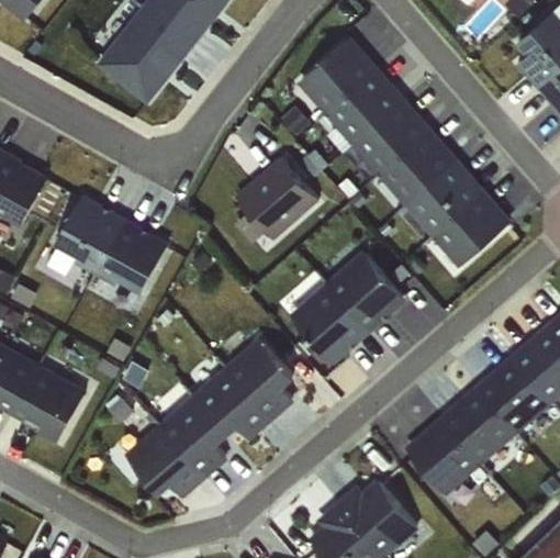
[(37,0),(0,0),(0,2),(22,20),(37,0)]
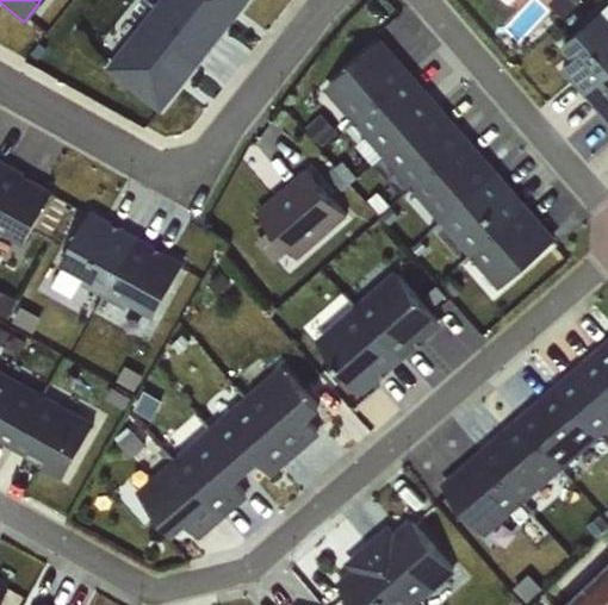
[(206,52),(248,0),(162,0),(155,11),(206,52)]
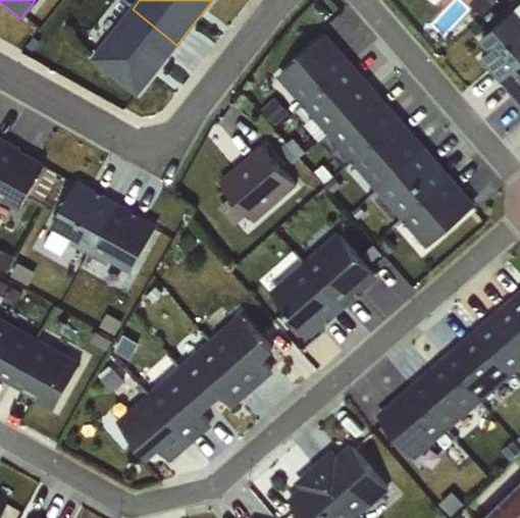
[(136,96),(176,45),(133,9),(91,61),(136,96)]
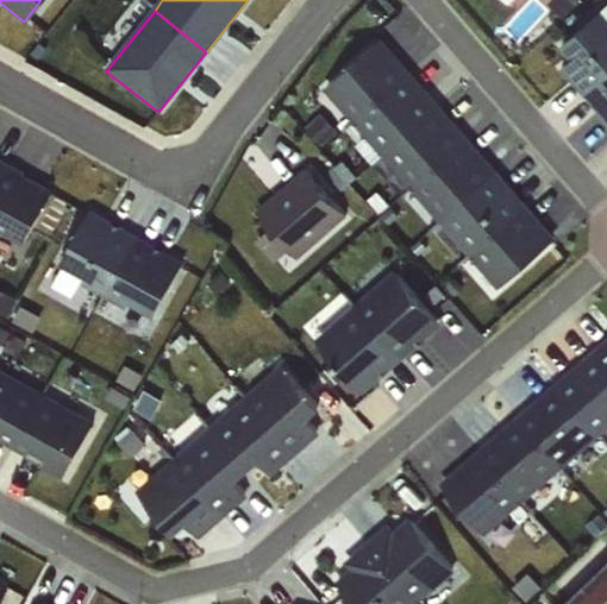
[(583,99),(606,77),(606,26),(598,16),(558,50),(570,63),(561,71),(583,99)]
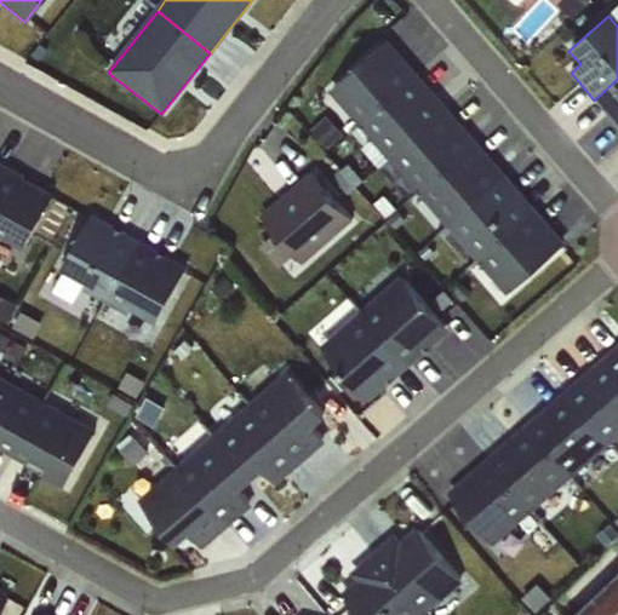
[(361,130),(422,84),(385,44),(330,92),(361,130)]
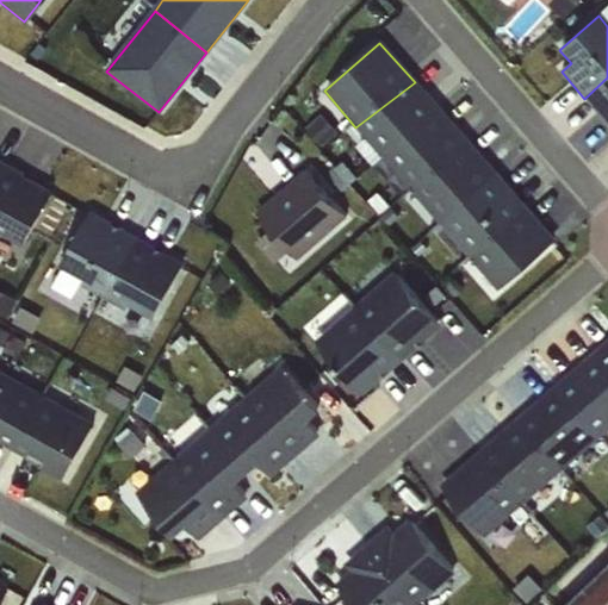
[(607,78),(584,99),(607,124),(607,122),(607,78)]
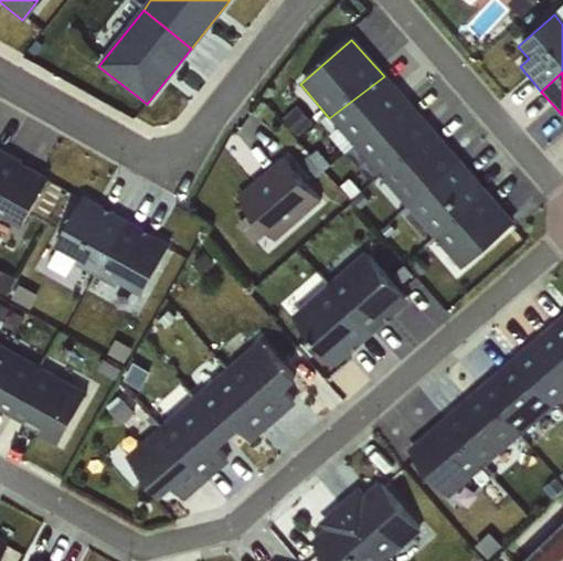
[(363,144),(411,108),(384,76),(329,118),(339,129),(329,138),(343,155),(353,147),(363,144)]
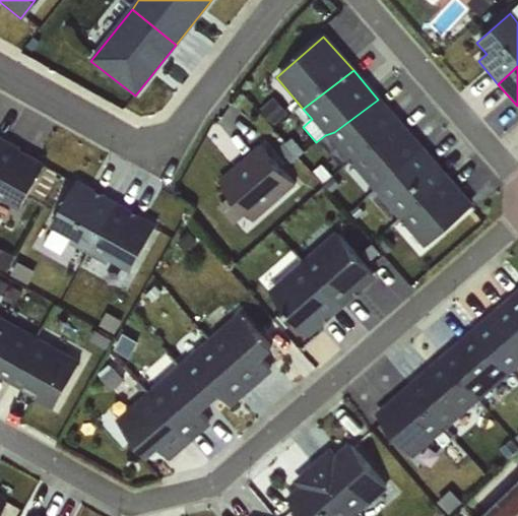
[(351,166),(402,127),(378,100),(334,132),(325,135),(351,166)]
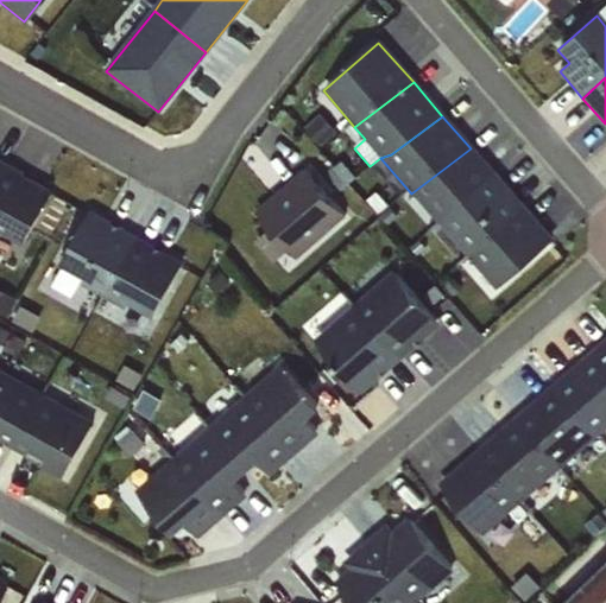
[(440,227),(499,181),(471,148),(411,194),(440,227)]
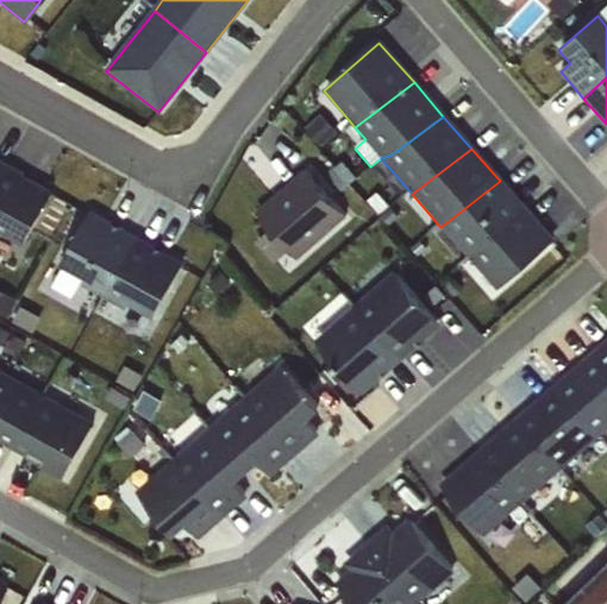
[(0,238),(27,253),(55,197),(0,169),(0,238)]
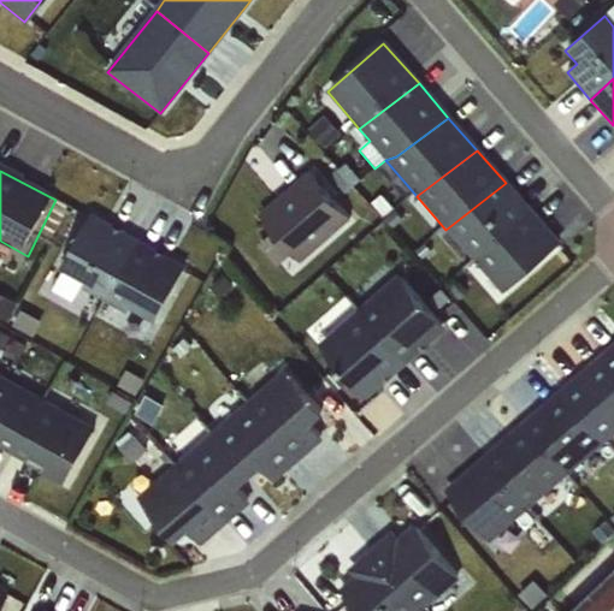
[(311,179),(261,220),(302,268),(352,227),(311,179)]
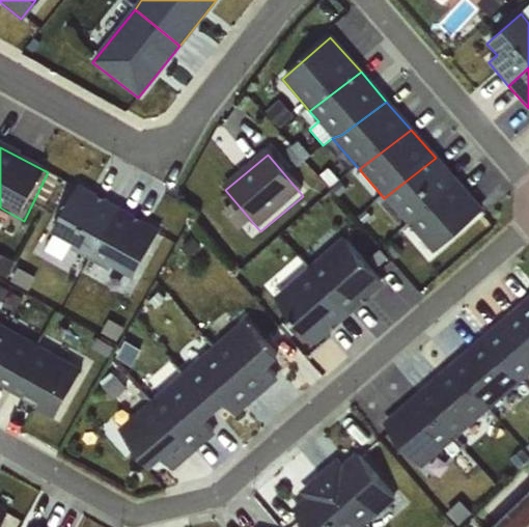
[(408,226),(461,186),(436,158),(384,198),(408,226)]
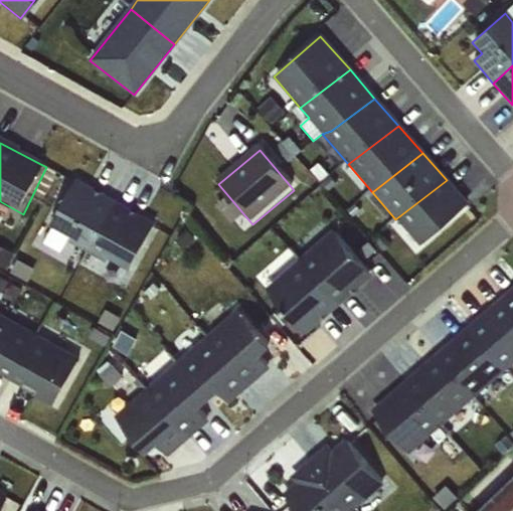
[(467,204),(447,180),(395,219),(418,246),(467,204)]
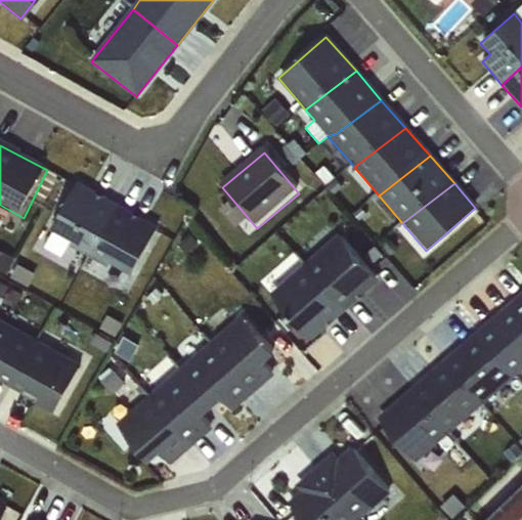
[(76,188),(51,237),(134,279),(160,230),(76,188)]
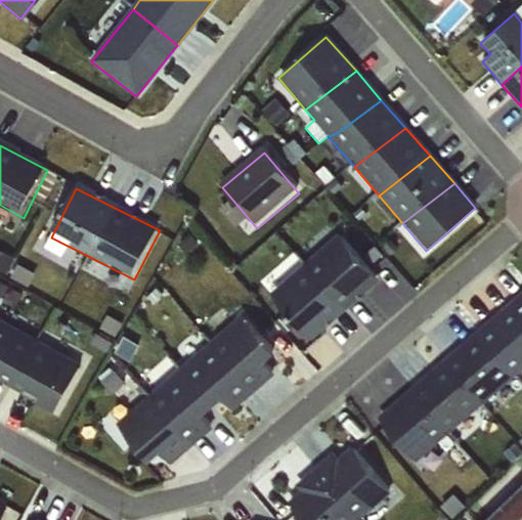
[(377,283),(338,236),(304,265),(343,312),(377,283)]
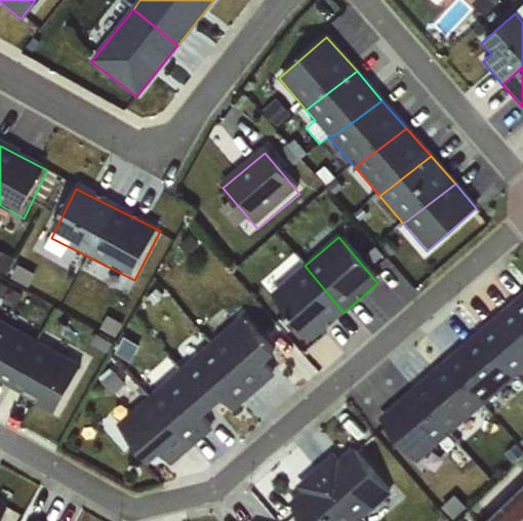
[(271,295),(312,342),(344,313),(305,266),(271,295)]
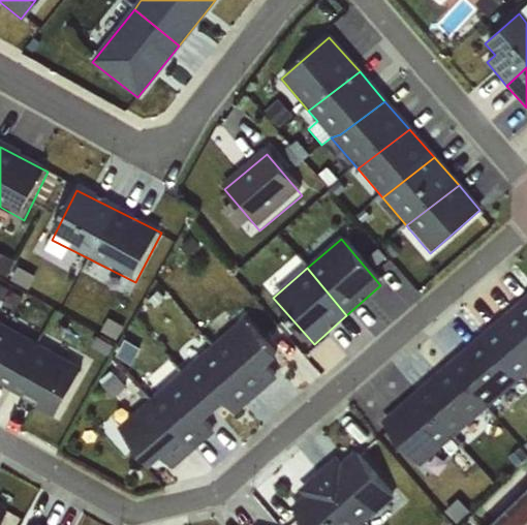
[(526,297),(514,308),(526,323),(526,297)]
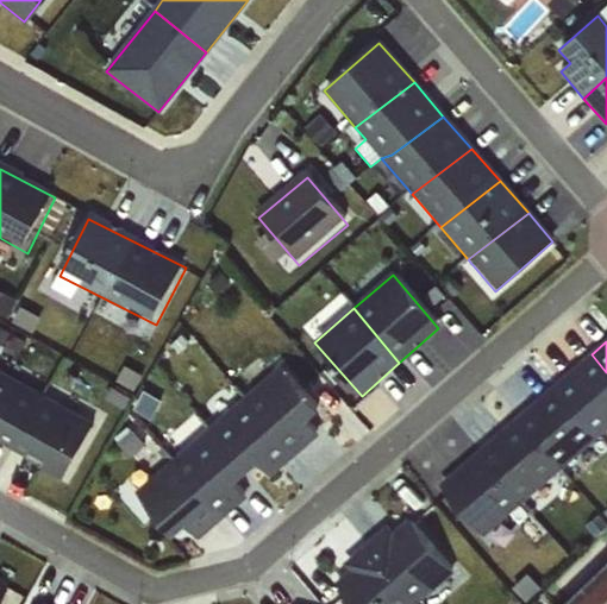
[(599,438),(606,429),(606,372),(592,354),(556,387),(599,438)]
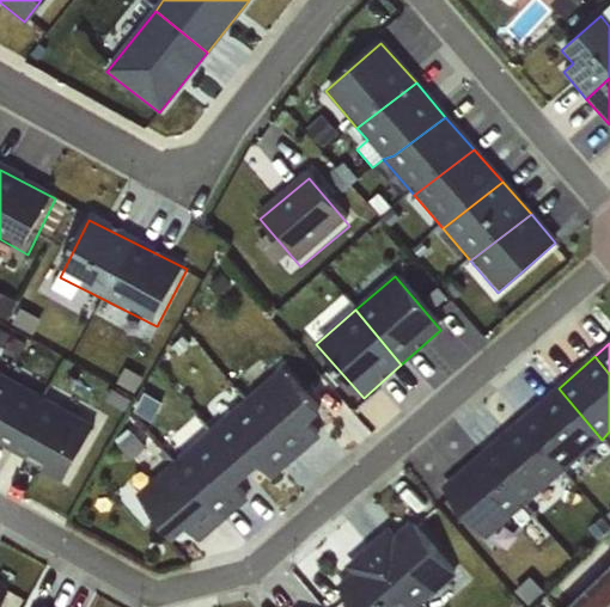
[(317,415),(281,371),(245,402),(296,459),(321,437),(309,423),(317,415)]
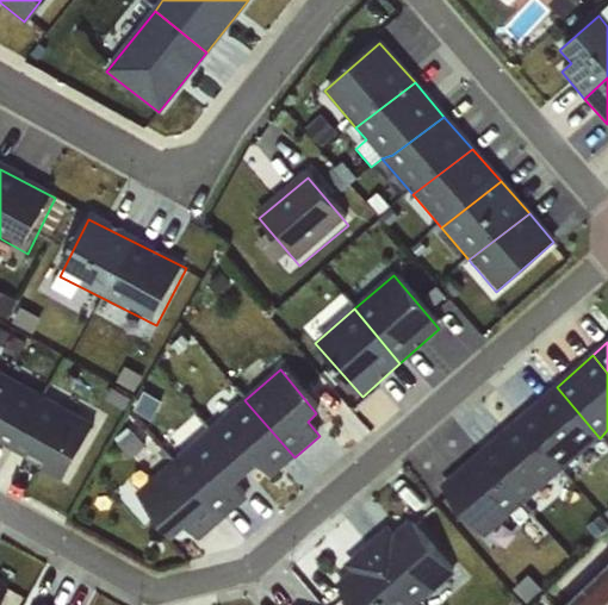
[(0,444),(11,450),(39,399),(0,376),(0,444)]
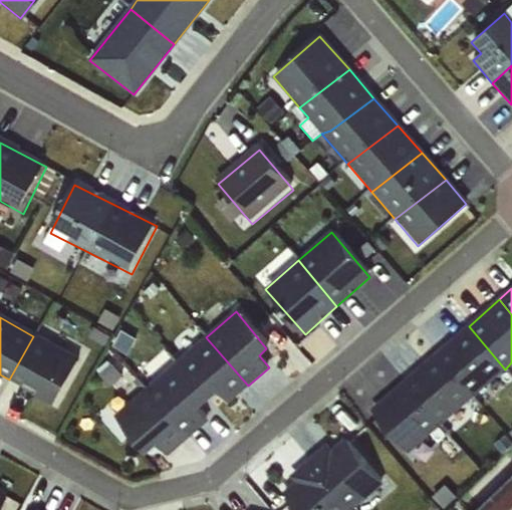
[(471,400),(505,369),(469,326),(438,353),(471,400)]
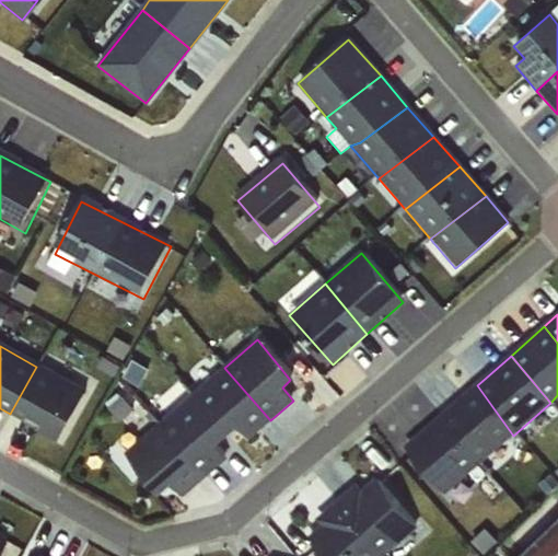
[(83,392),(36,367),(10,414),(39,430),(37,433),(56,442),(83,392)]
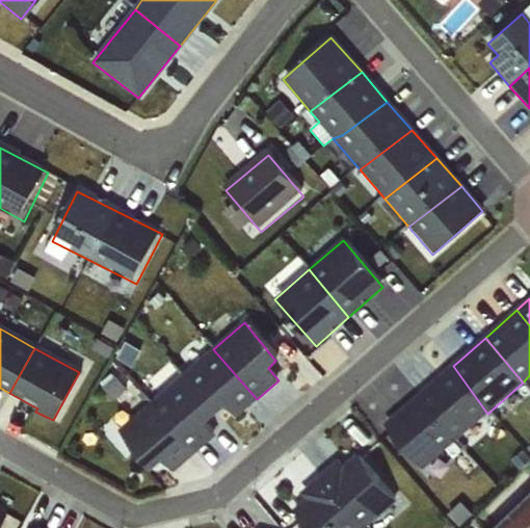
[(236,417),(257,399),(213,349),(183,375),(214,415),(226,405),(236,417)]
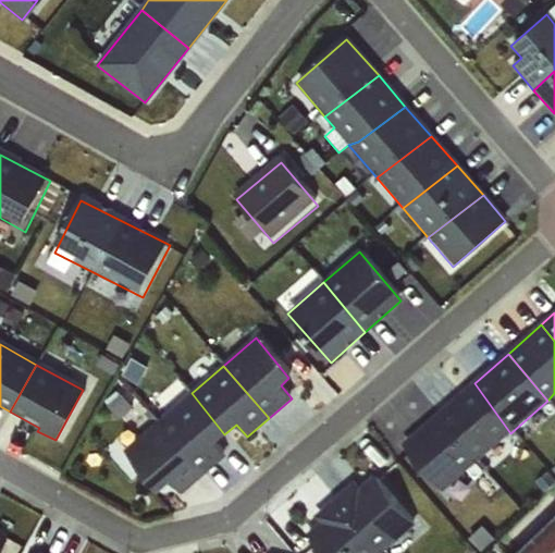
[(480,459),(510,433),(475,383),(442,410),(480,459)]
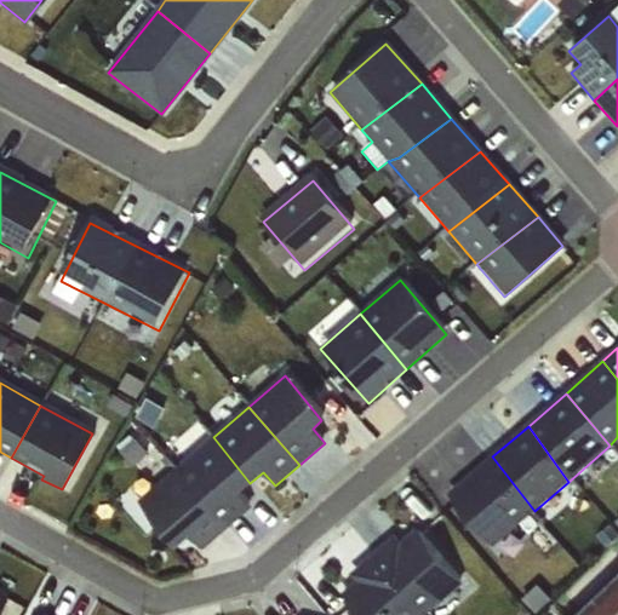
[(250,483),(213,437),(176,470),(225,529),(250,507),(239,493),(250,483)]
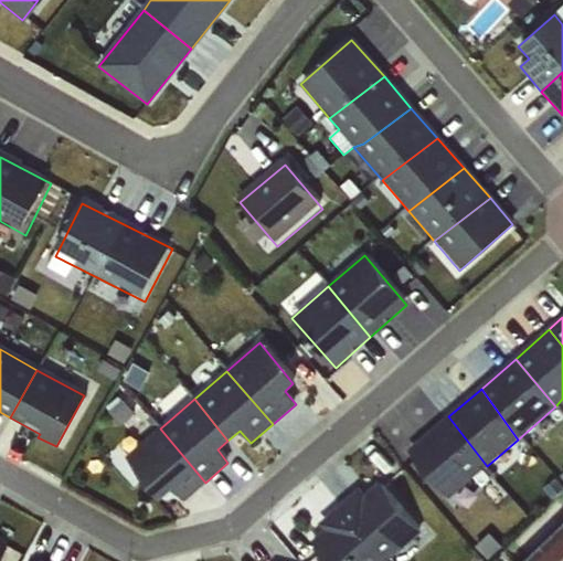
[(447,500),(487,466),(448,416),(406,454),(447,500)]
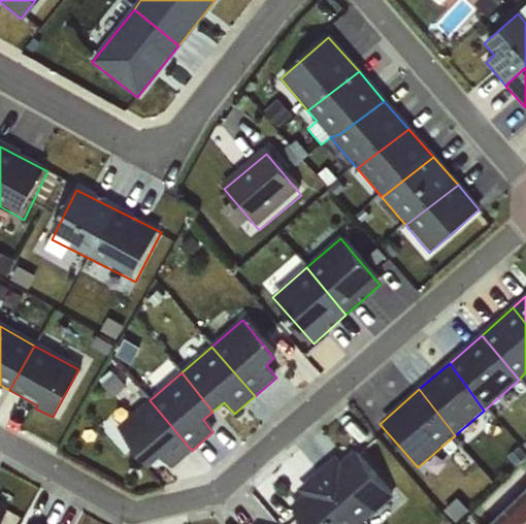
[(172,467),(192,451),(150,400),(118,427),(150,466),(162,455),(172,467)]
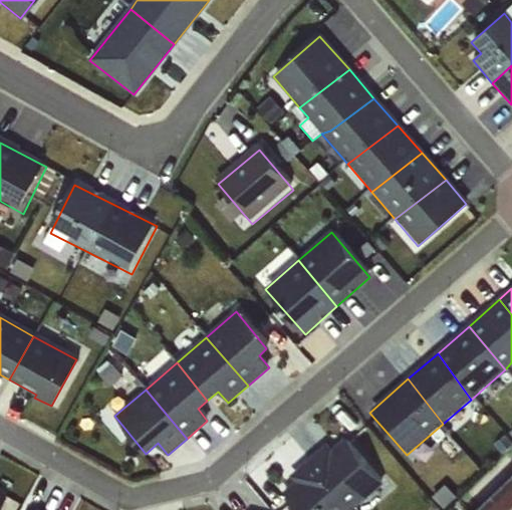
[(352,508),(380,484),(380,483),(341,440),(330,449),(325,444),(310,457),(352,508)]
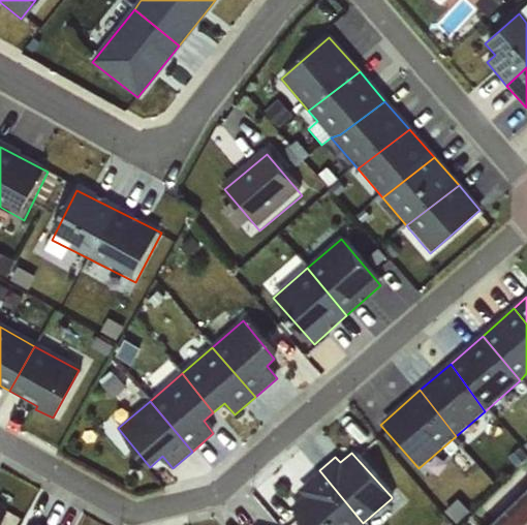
[(362,524),(363,523),(319,470),(297,491),(303,497),(290,508),(304,524),(362,524)]
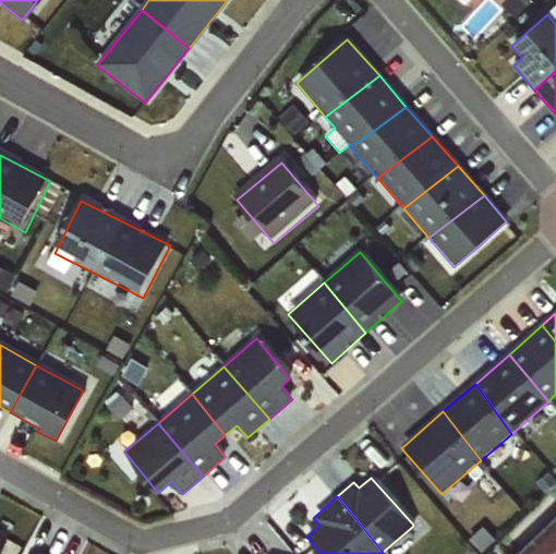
[(555,553),(555,515),(516,553),(555,553)]
